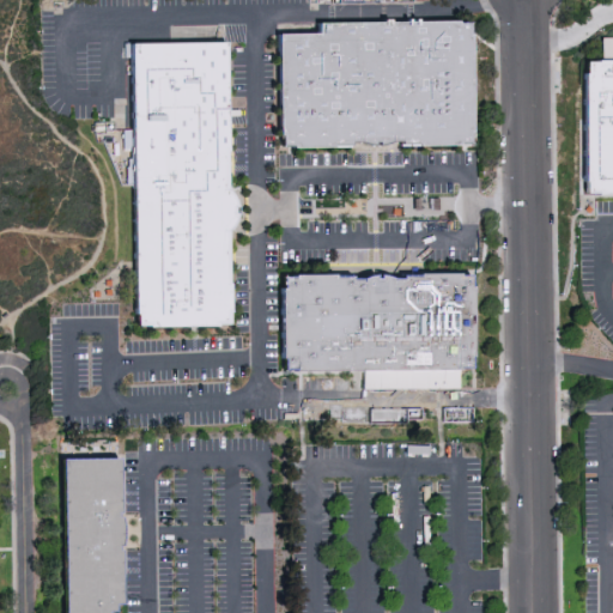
[(284,150),(281,36),(320,36),(320,25),(332,25),(410,24),(472,23),(474,146),(284,150)]
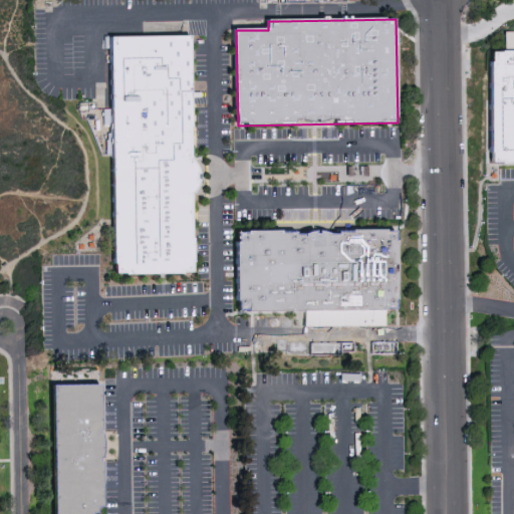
[(513,31),(496,32),(497,50),(513,50),(513,31)]
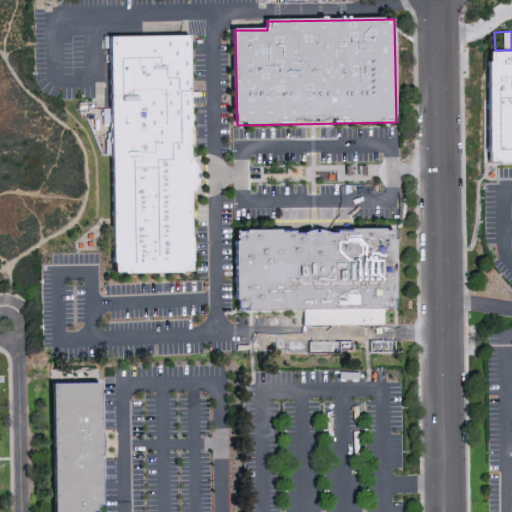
[(191,195),(191,203),(192,273),(115,274),(111,38),(190,37),(192,150),(192,159),(197,168),(199,174),(201,177),(197,187),(191,195)]
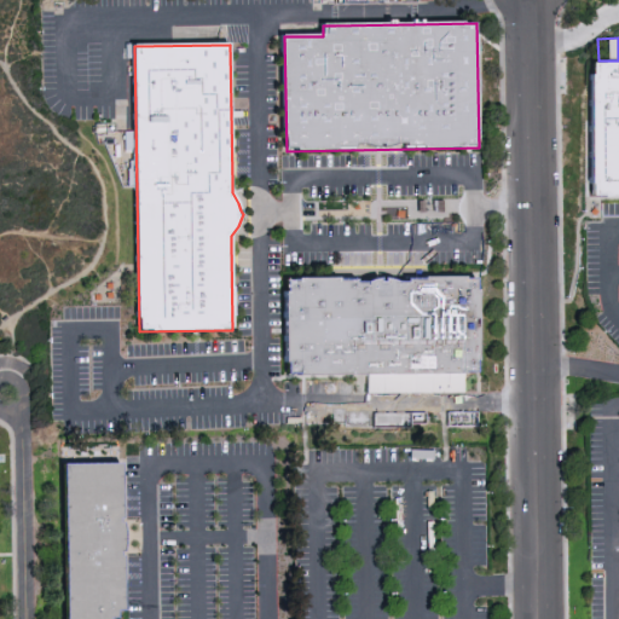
[(618,196),(588,197),(586,63),(618,62),(618,196)]
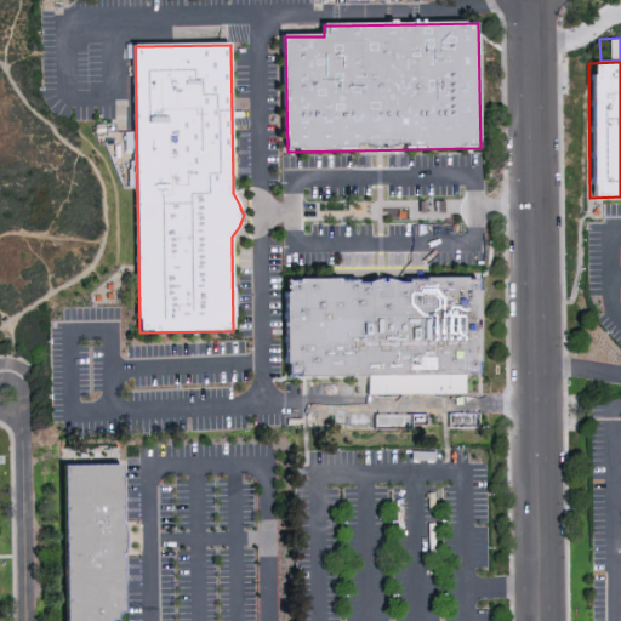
[(286,377),(285,277),(477,273),(478,374),(303,376),(286,377)]
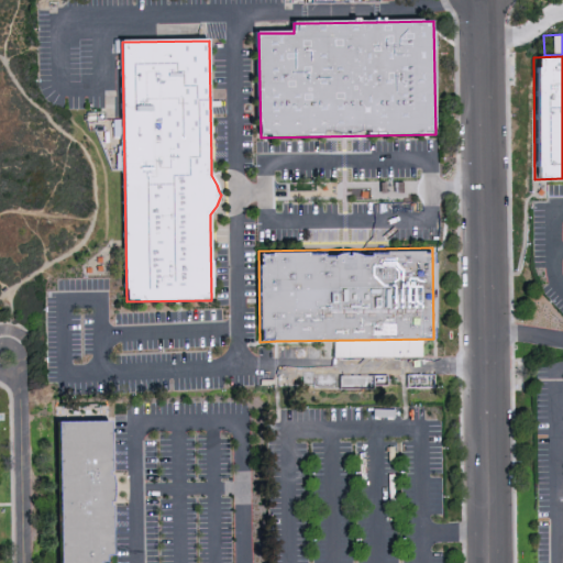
[(55,562),(54,423),(108,421),(112,529),(113,558),(105,556),(100,562),(55,562)]
